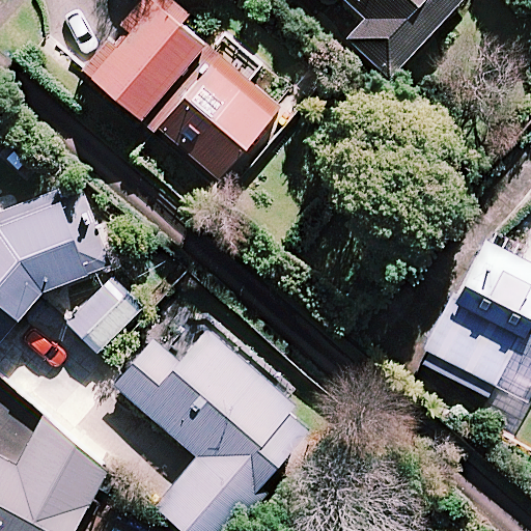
[(191,17),(171,0),(145,0),(123,26),(130,32),(117,47),(111,40),(84,72),(157,133),(160,130),(221,182),(283,110),(183,25),(191,17)]
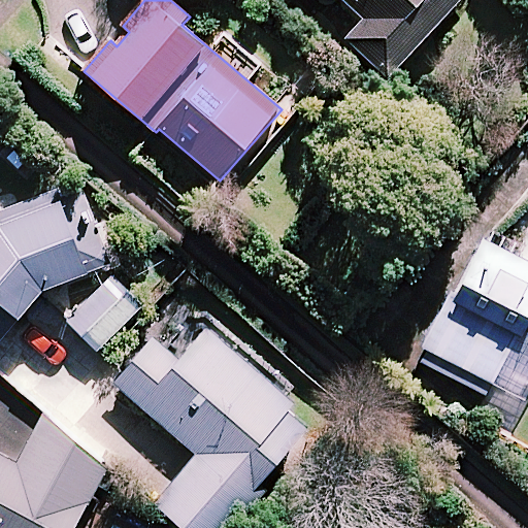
[(341,0),(363,20),(344,40),(388,81),(464,0),(341,0)]
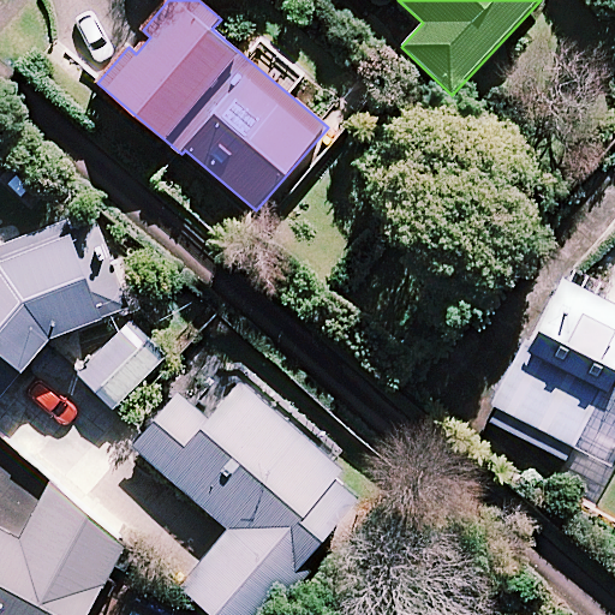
[(0,401),(52,344),(135,302),(88,210),(0,254),(0,401)]
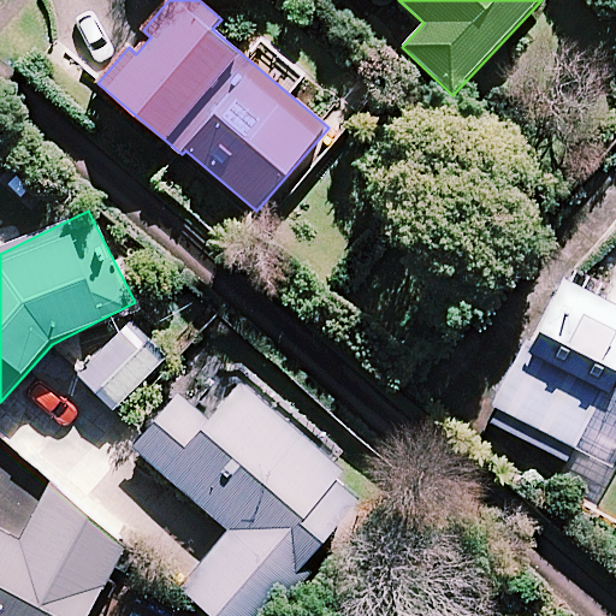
[(615,308),(561,279),(528,343),(523,341),(490,404),(572,446),(600,390),(615,397),(615,308)]
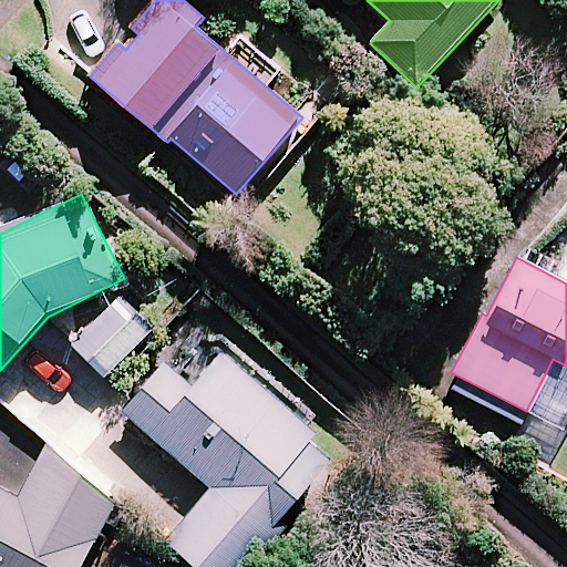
[(151,332),(121,300),(71,346),(102,378),(151,332)]
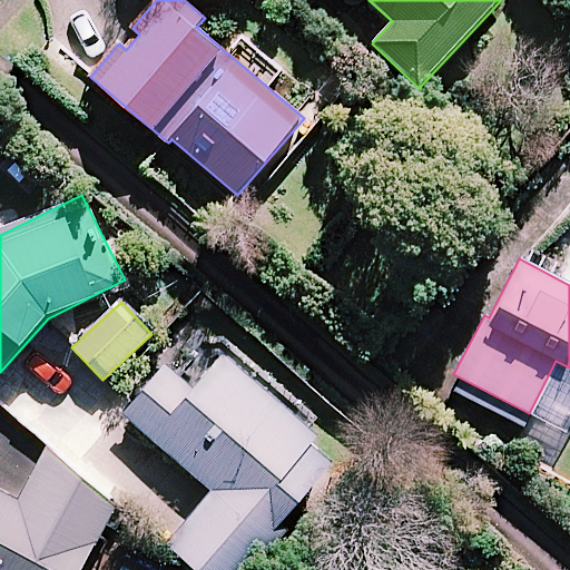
[(242,569),(340,457),(222,355),(190,393),(164,370),(124,416),(208,490),(163,543),(193,569),(242,569)]
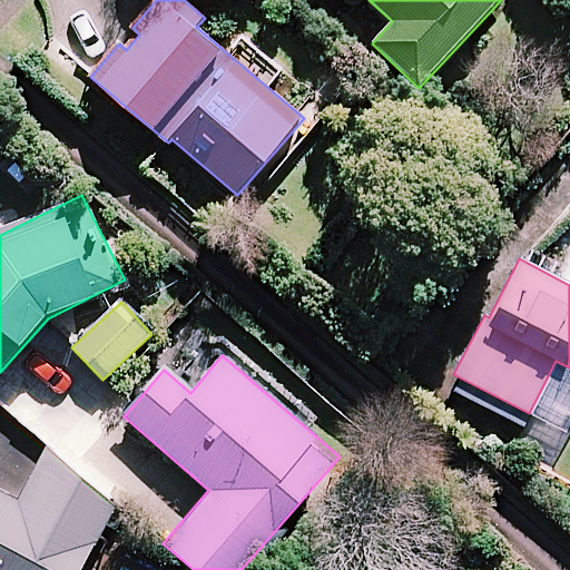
[(569,418),(569,367),(556,361),(529,413),(563,431),(569,418)]
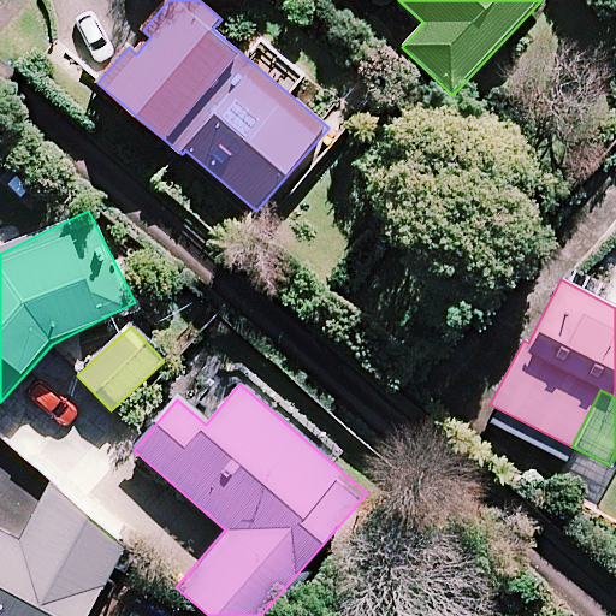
[(0,615),(86,615),(126,543),(46,498),(19,545),(0,534),(0,615)]
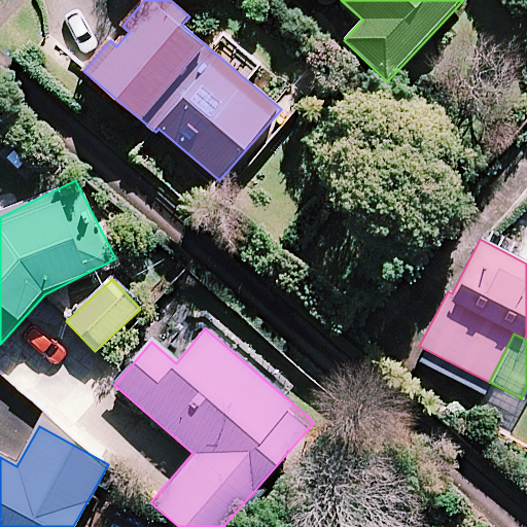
All buildings are outlined.
